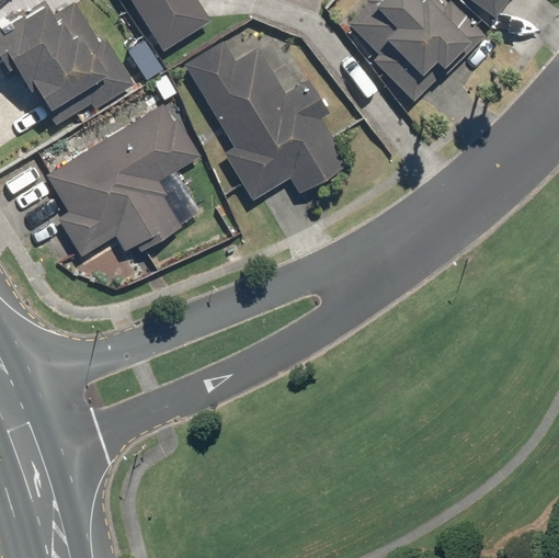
[(27,14),(23,9),(0,23),(0,55),(15,79),(26,72),(61,127),(130,83),(77,0),(67,0),(54,9),(49,0),(27,14)]
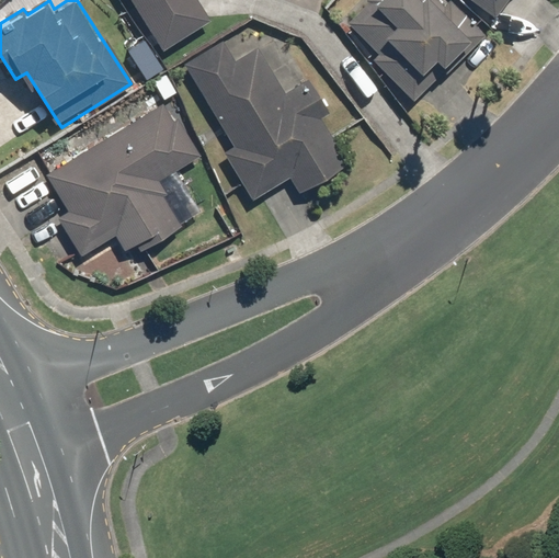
[(129,0),(164,54),(213,22),(197,0),(129,0)]
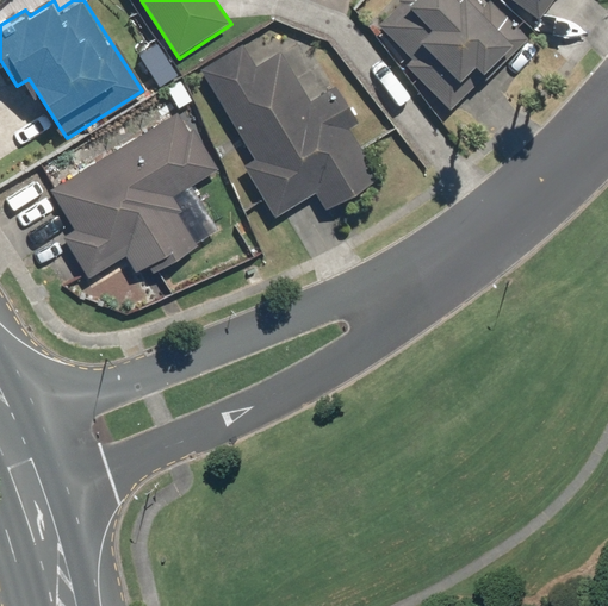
[(490,0),(489,0),(483,5),(478,0),(391,0),(370,19),(391,45),(384,50),(413,83),(419,79),(426,88),(420,93),(433,110),(442,101),(450,110),(471,92),(460,79),(476,66),(484,74),(516,47),(525,41),(490,0)]
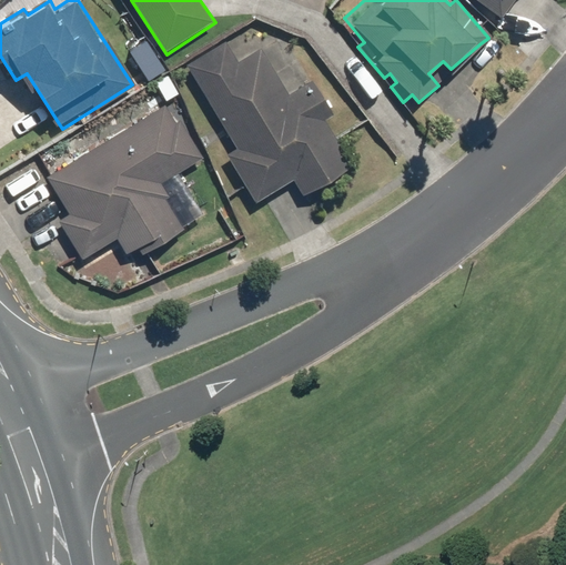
[(478,0),(506,17),(516,0),(478,0)]
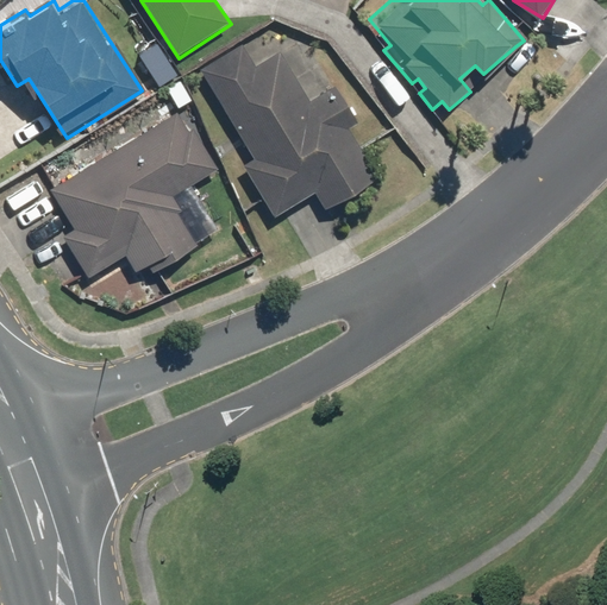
[(239,45),(199,71),(256,158),(242,168),(275,219),(313,194),(325,212),(376,178),(345,131),(358,121),(336,87),(313,101),(280,49),(254,65),(239,45)]
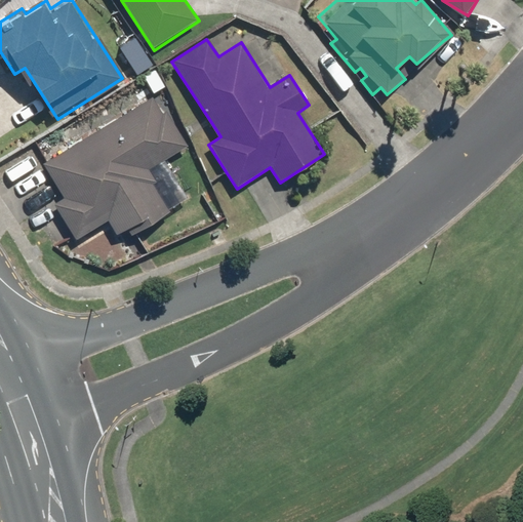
[(191,155),(154,95),(153,96),(150,97),(44,165),(65,198),(52,206),(77,245),(110,224),(118,237),(127,232),(129,235),(168,210),(152,185),(158,181),(150,168),(164,159),(169,168),(191,155)]
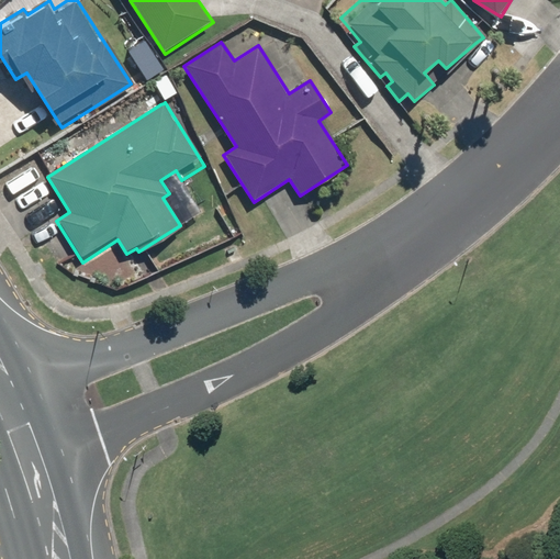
All buildings are outlined.
